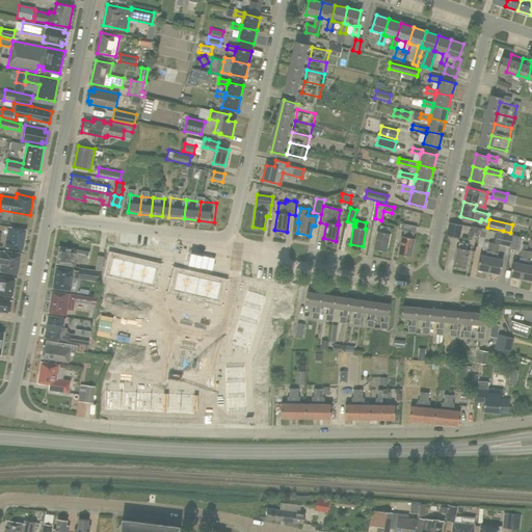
[(446,236),(458,238),(462,224),(449,221),(446,236)]
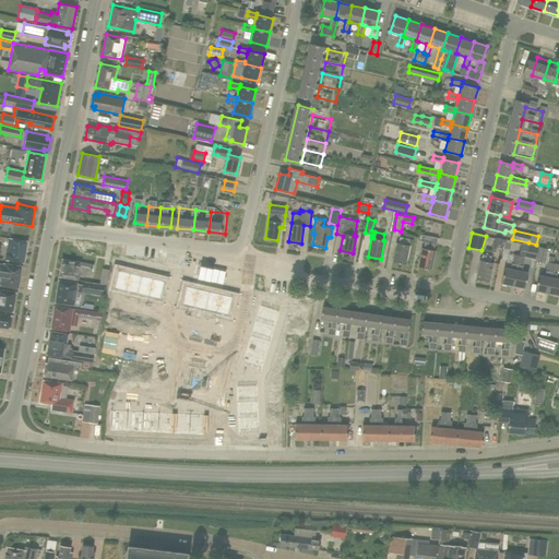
[(436,245),(438,238),(421,235),(420,241),(425,242),(424,248),(423,248),(418,266),(431,270),(436,250),(433,250),(435,244),(436,245)]
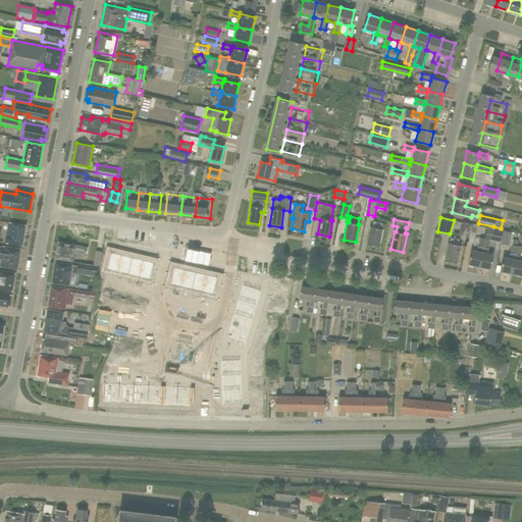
[(379,247),(382,228),(380,228),(382,223),(373,221),(372,226),(370,226),(366,244),(379,247)]
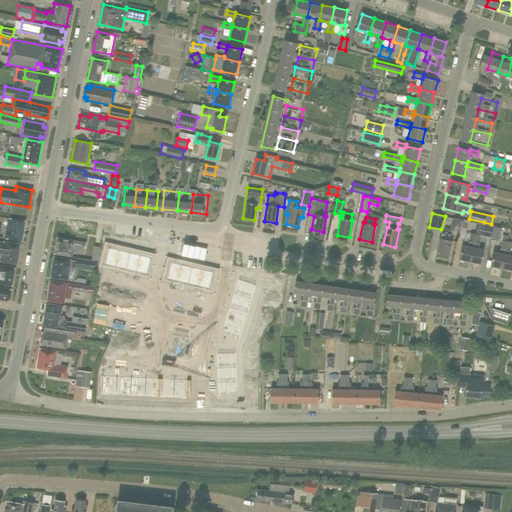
[(460,219),(453,217),(452,225),(459,227),(460,219)]
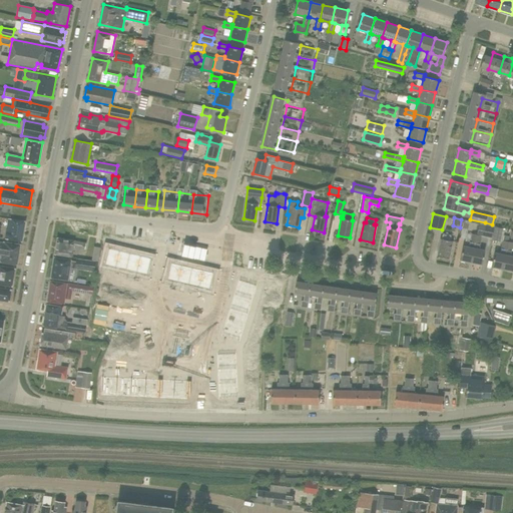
[(22,241),(23,232),(25,221),(8,218),(5,238),(22,241)]
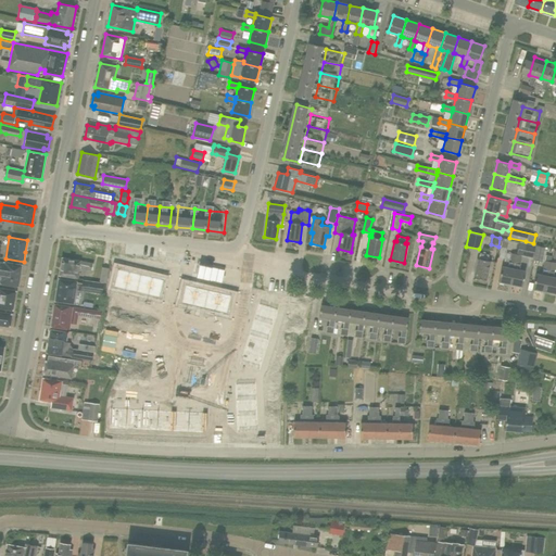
[(504,258),(506,248),(508,241),(502,240),(498,257),(504,258)]
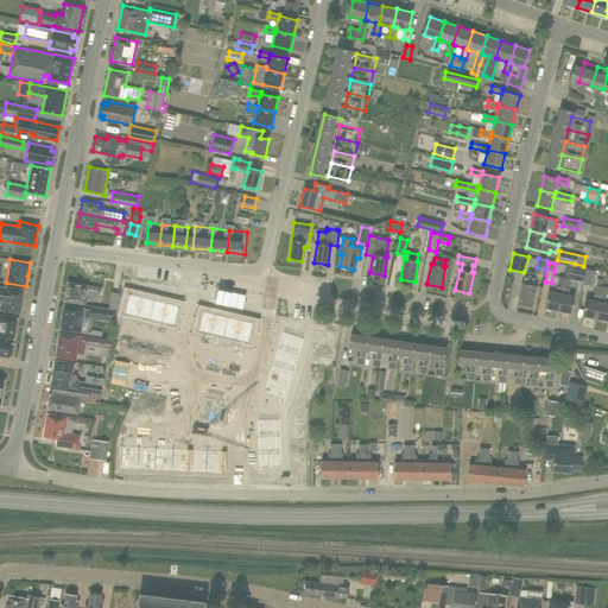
[(576,266),(574,279),(583,282),(586,268),(576,266)]
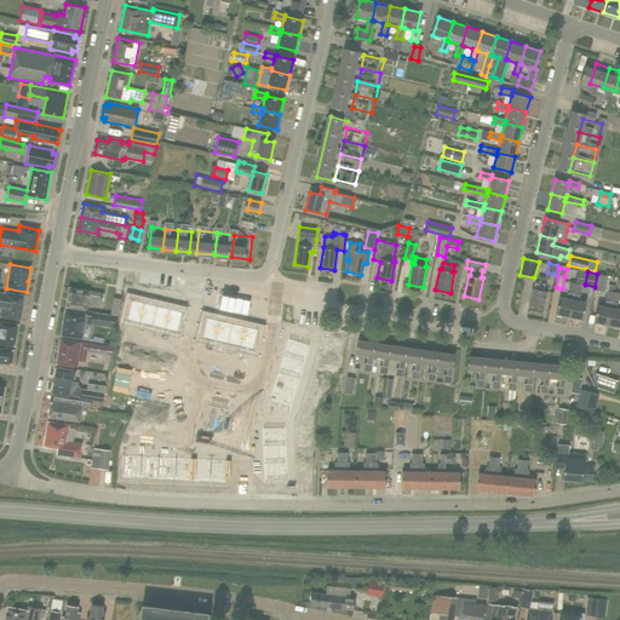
[(595,288),(604,290),(607,275),(597,274),(595,288)]
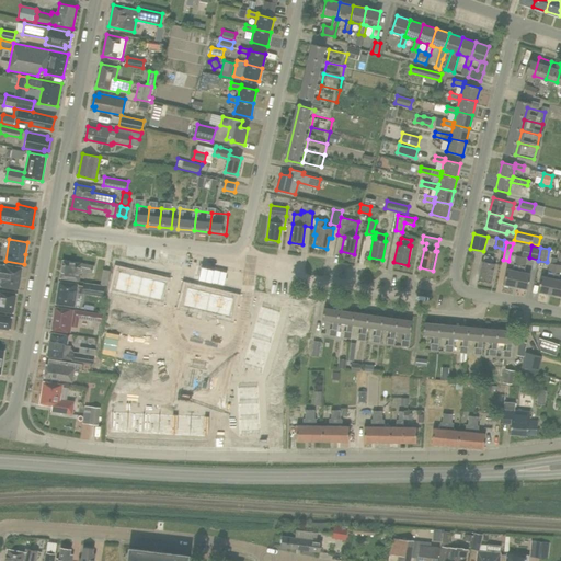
[(493,256),(484,254),(482,261),(478,279),(491,283),(495,263),(492,263),(493,256)]
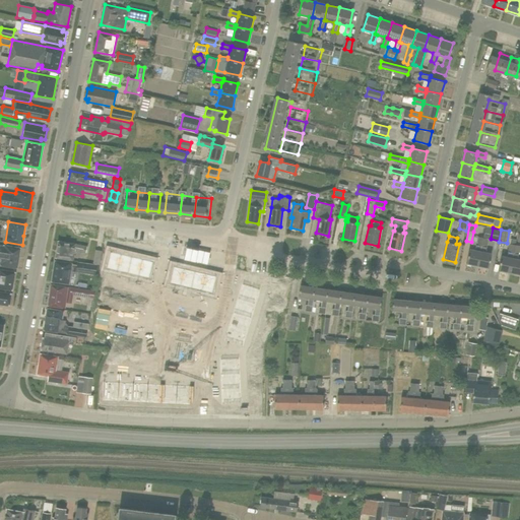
[(466,263),(477,265),(483,238),(478,237),(475,250),(469,249),(466,263)]
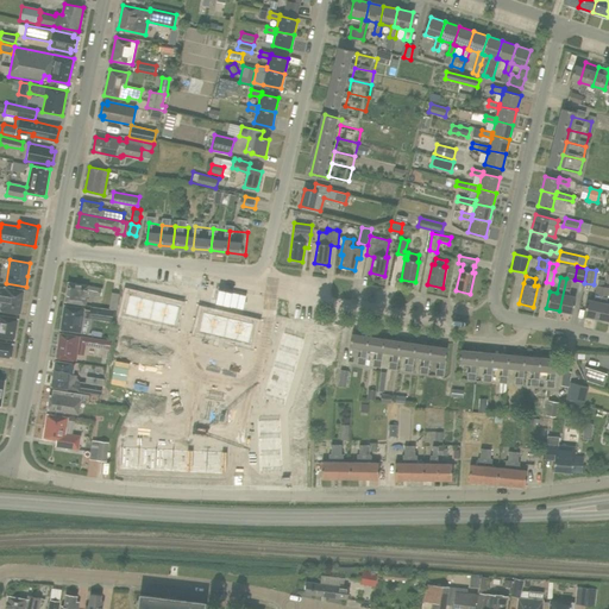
[(566,278),(559,311),(572,314),(576,296),(569,295),(572,280),(566,278)]
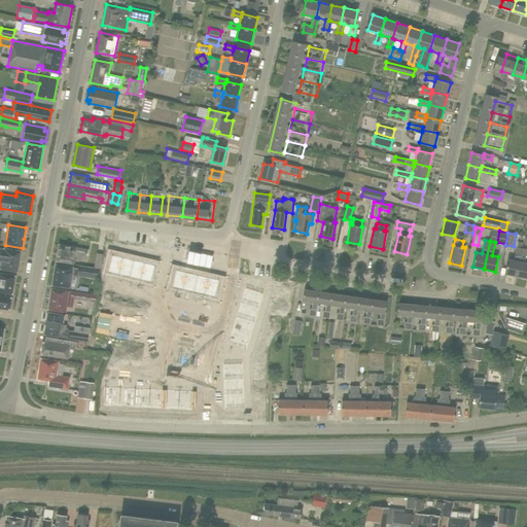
[(56,261),(74,264),(75,253),(88,255),(89,249),(76,247),(59,244),(56,261)]
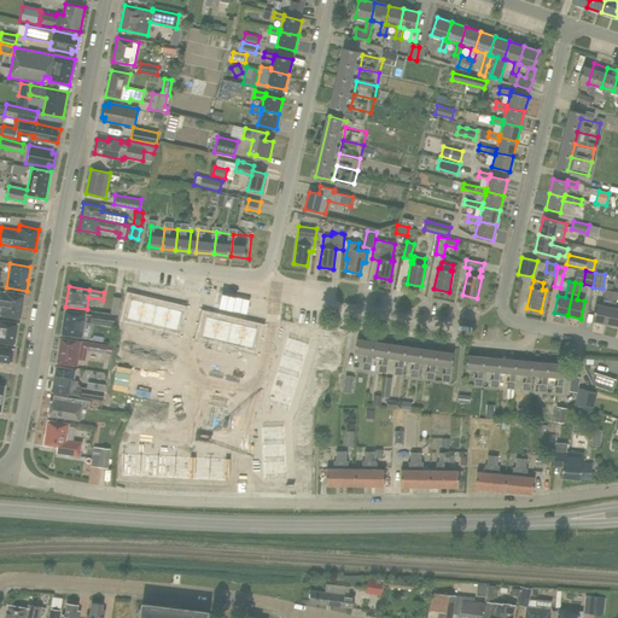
[(21,319),(24,295),(0,290),(0,312),(1,312),(0,315),(21,319)]
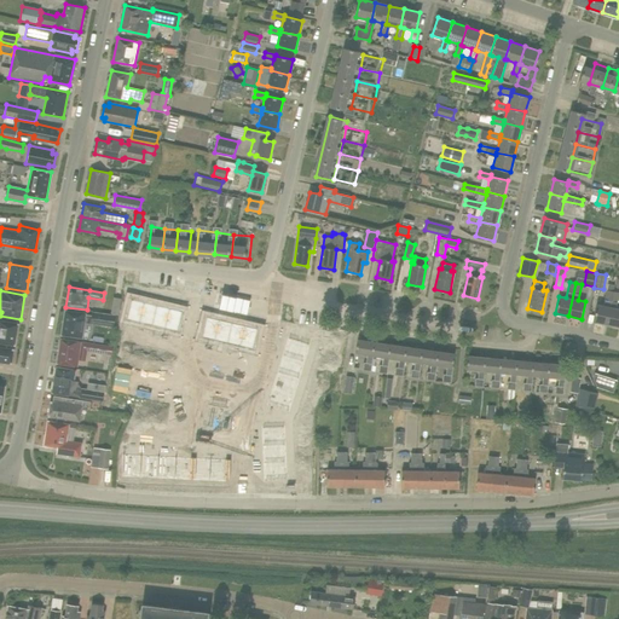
[(593,322),(606,324),(613,291),(607,290),(603,306),(596,304),(593,322)]
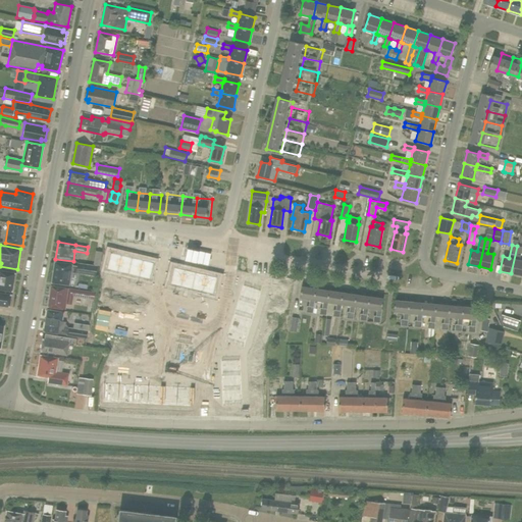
[(517,246),(511,273),(521,275),(521,260),(519,260),(521,247),(517,246)]
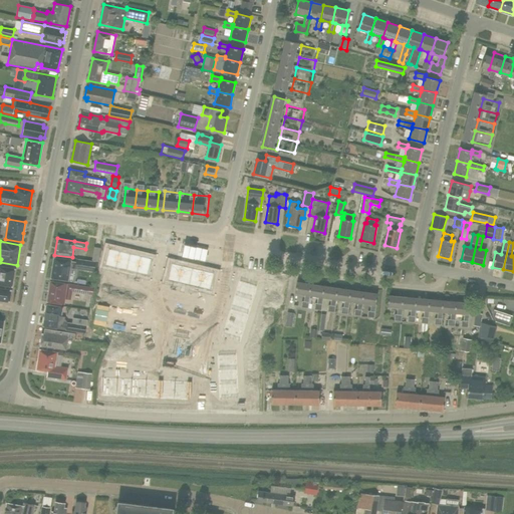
[(108,248),(104,265),(115,267),(119,251),(108,248)]
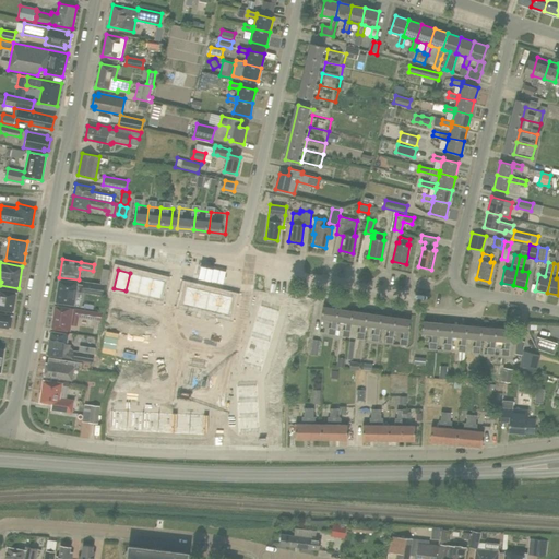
[(130,273),(126,290),(138,294),(142,275),(130,273)]
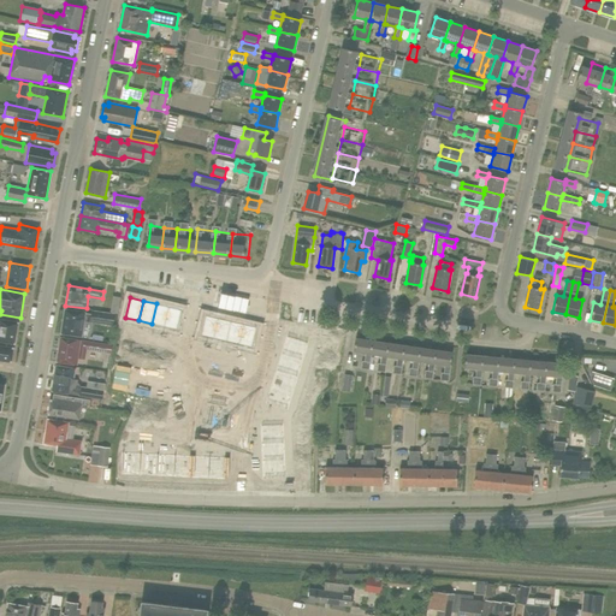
[(157,303),(152,324),(164,326),(169,306),(157,303)]
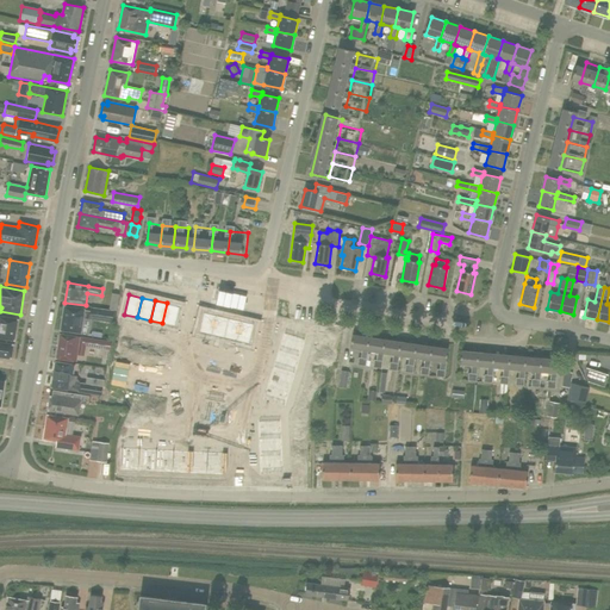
[(167,303),(162,323),(175,327),(180,306),(167,303)]
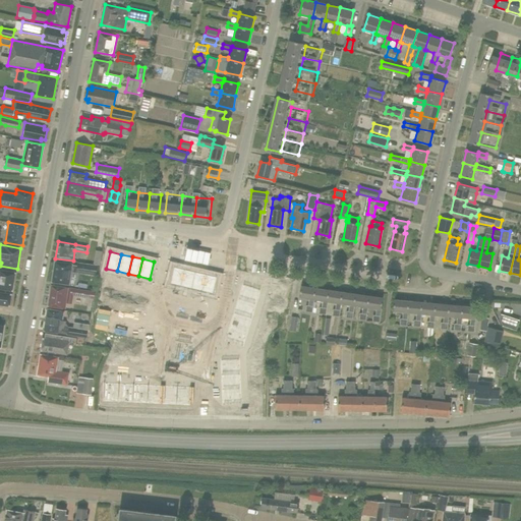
[(75,285),(77,273),(95,275),(96,266),(78,263),(77,266),(71,265),(72,264),(55,262),(52,282),(75,285)]
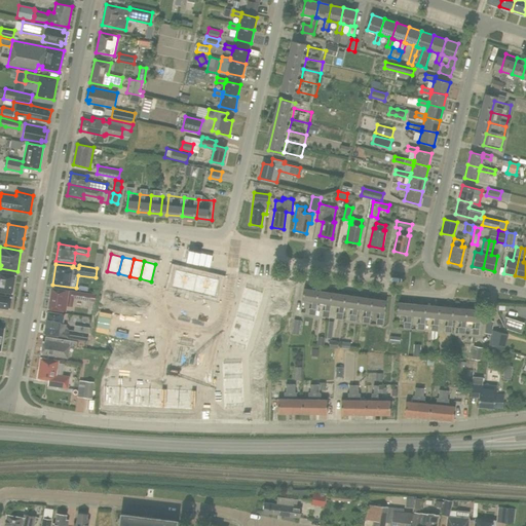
[(175,269),(171,286),(182,289),(186,271),(175,269)]
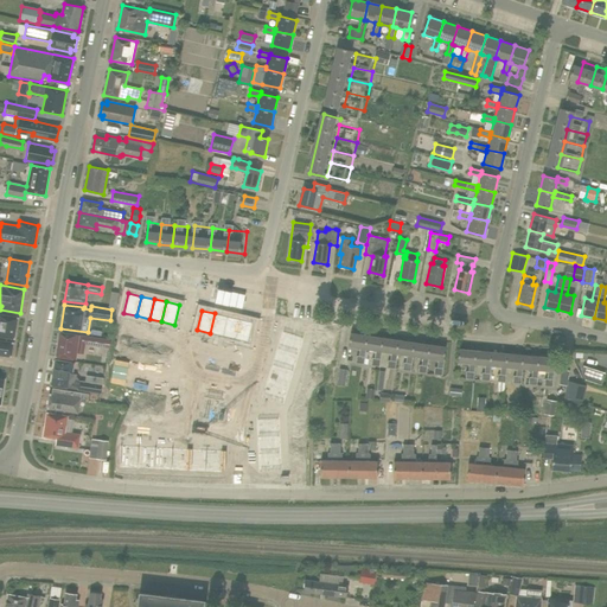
[(215,313),(210,333),(223,336),(228,317),(215,313)]
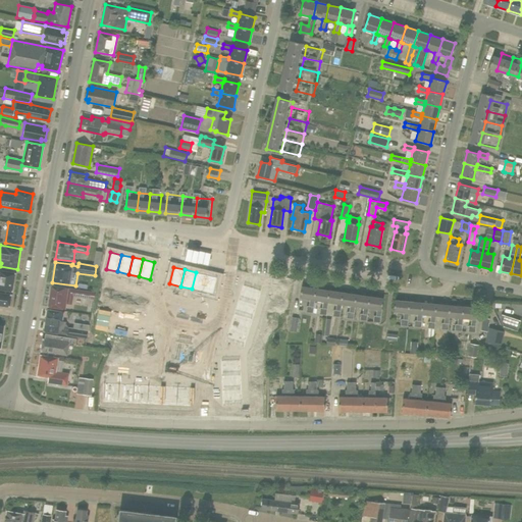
[(15,273),(0,270),(0,289),(12,292),(15,273)]
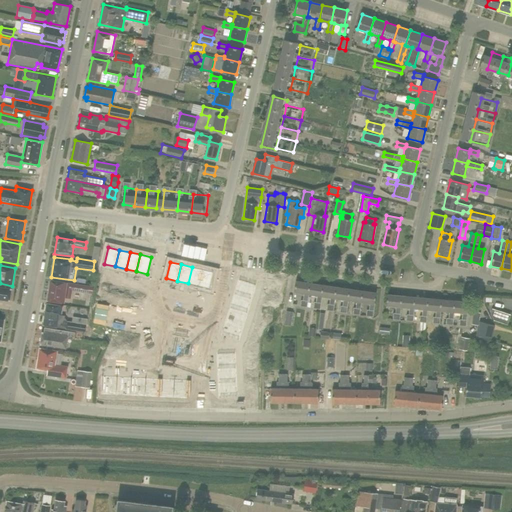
[(192,267),(188,283),(198,286),(202,269),(192,267)]
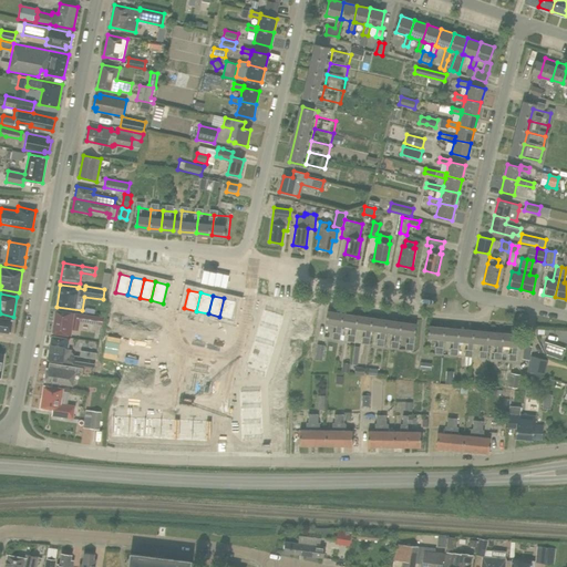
[(224,298),(219,317),(233,319),(237,301),(224,298)]
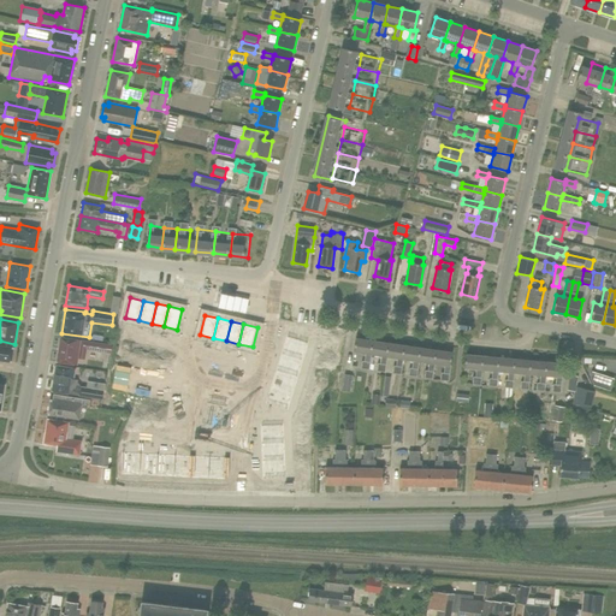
[(286,336),(282,353),(302,359),(304,353),(308,342),(286,336)]
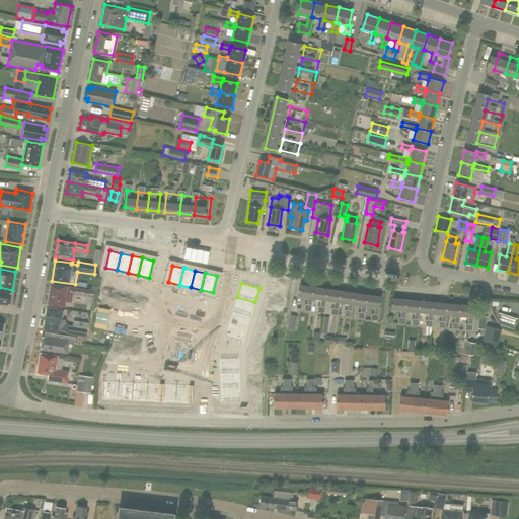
[(68,287),(51,284),(48,304),(65,307),(66,300),(71,300),(72,293),(84,295),(85,289),(68,286),(68,287)]
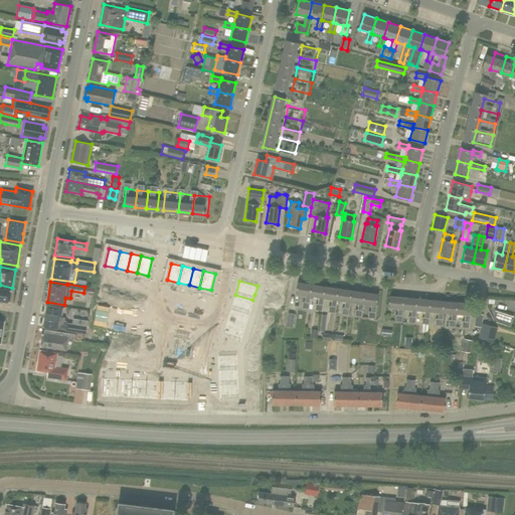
[(11,291),(0,289),(0,301),(9,303),(11,291)]
